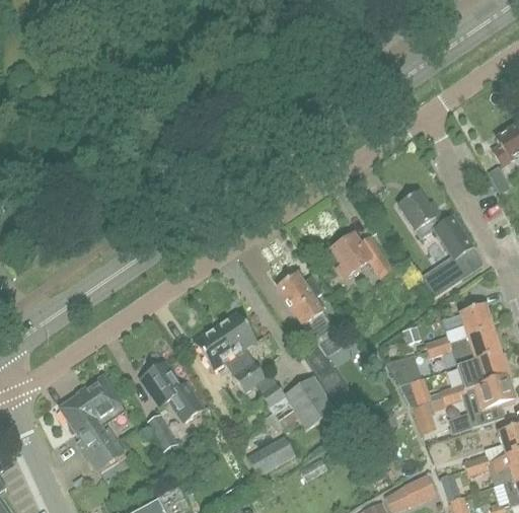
[(499,143),(492,148),(501,162),(512,155),(515,160),(518,156),(518,122),(496,138),(499,143)]
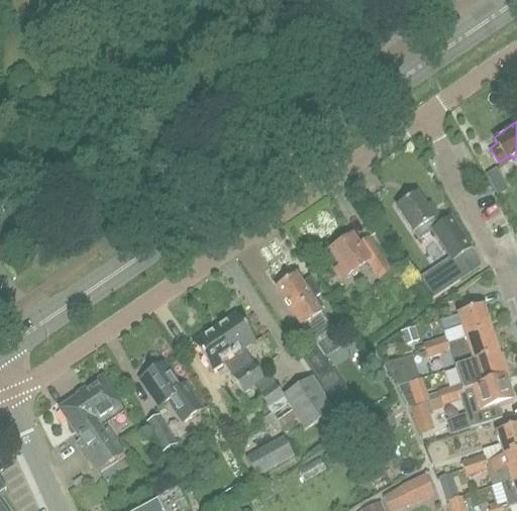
[(424,202),(415,189),(406,195),(404,194),(400,197),(400,200),(396,202),(413,227),(414,226),(419,234),(433,225),(453,256),(471,244),(449,212),(442,216),(430,198),(424,202)]
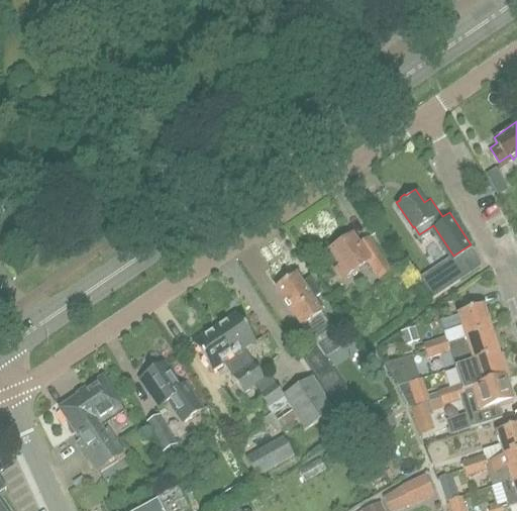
[(369,231),(356,239),(351,232),(329,246),(346,272),(366,259),(378,276),(393,267),(369,231)]
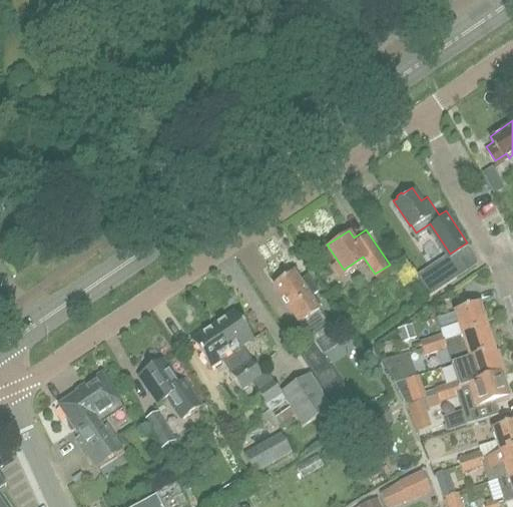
[(447,250),(415,273),(428,291),(459,270),(447,250)]
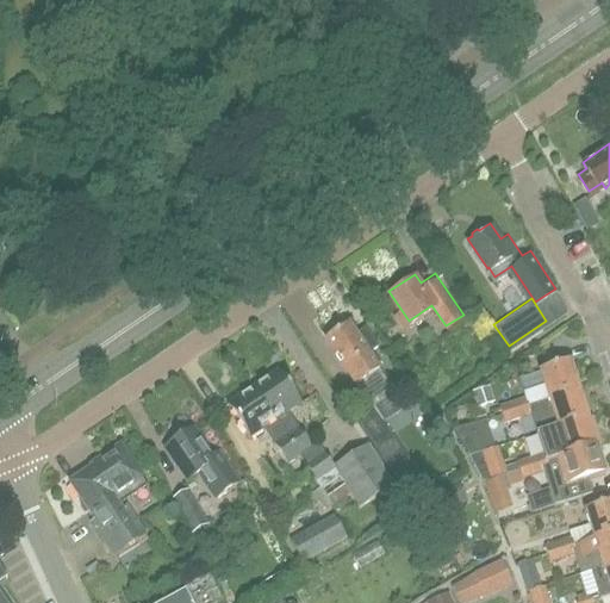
[(336,325),(325,334),(336,349),(347,365),(346,366),(355,379),(372,404),(381,397),(391,390),(393,385),(378,364),(369,350),(378,344),(365,325),(356,331),(348,318),(336,325)]
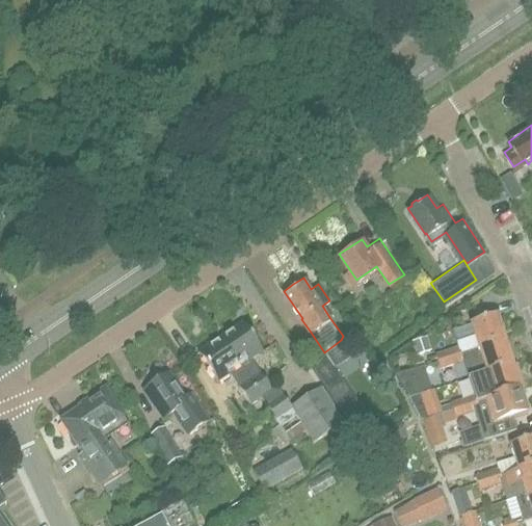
[(505,335),(497,310),(470,318),(474,331),(457,336),(458,341),(461,349),(478,343),(505,335)]
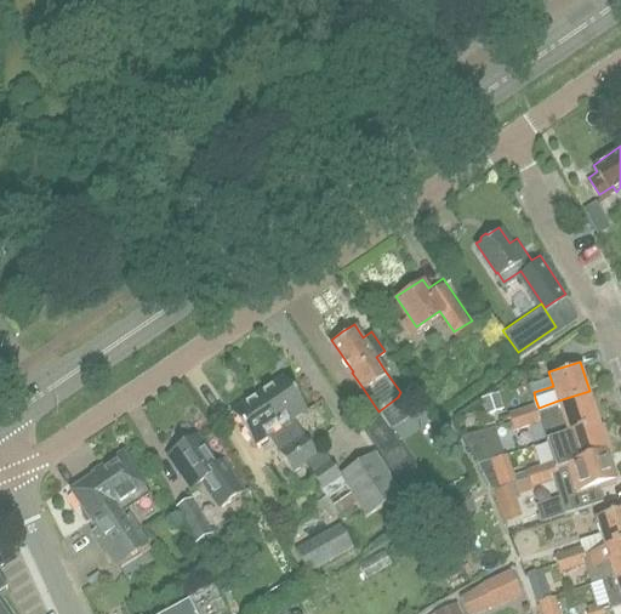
[(284,371),(257,390),(305,460),(325,490),(339,509),(345,517),(362,506),(365,512),(402,489),(375,447),(339,470),(323,445),(317,450),(291,413),(306,403),(284,371)]
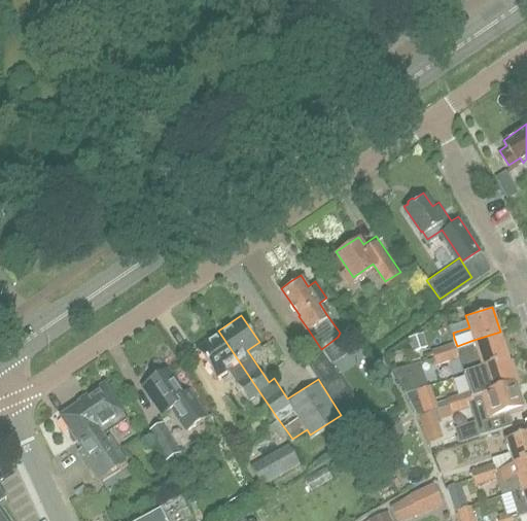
[(258,390),(218,331),(196,346),(214,373),(225,366),(247,397),(258,390)]
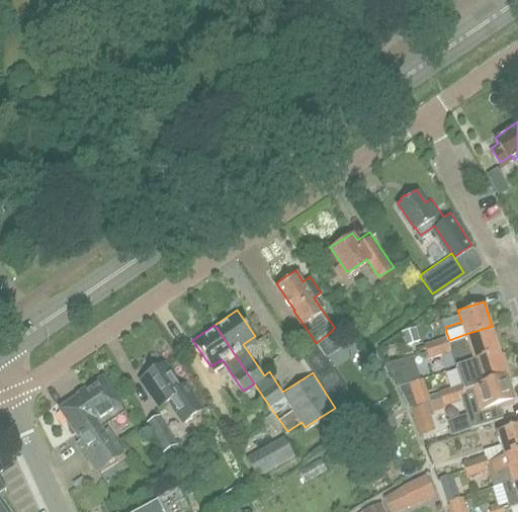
[(403,329),(407,342),(420,338),(416,325),(403,329)]
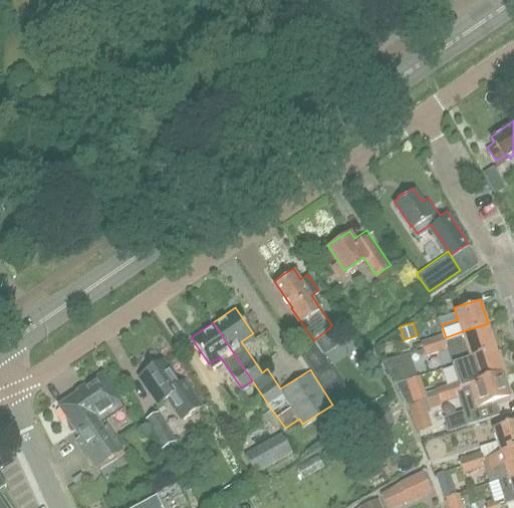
[(495,346),(488,323),(462,331),(469,355),(495,346)]
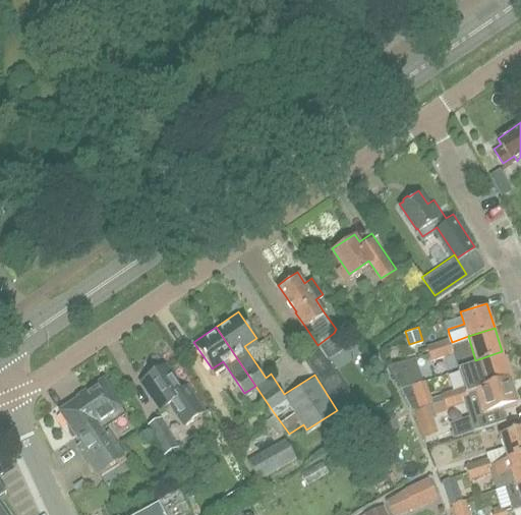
[(451,342),(452,342),(449,334),(425,342),(429,355),(440,352),(438,346),(441,345),(439,339),(449,336),(451,342)]
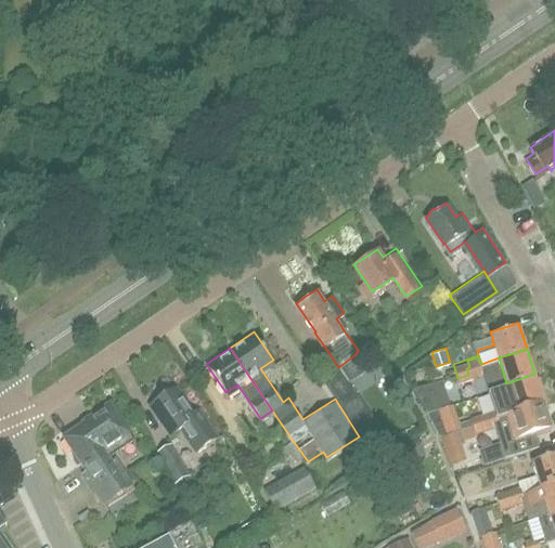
[(468,375),(457,378),(459,381),(483,374),(481,364),(480,364),(478,357),(467,361),(469,367),(466,368),(468,375)]
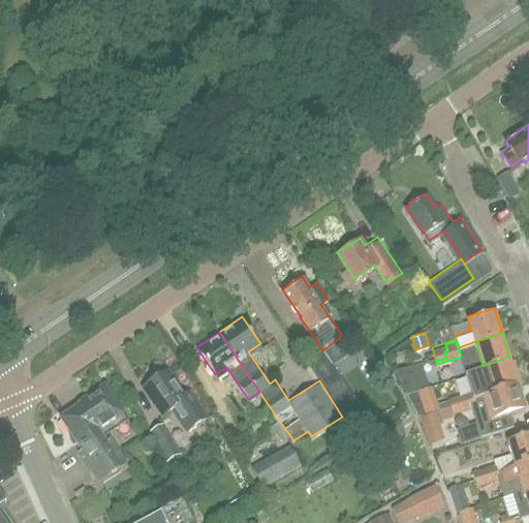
[(323,351),(310,361),(324,381),(338,372),(323,351)]
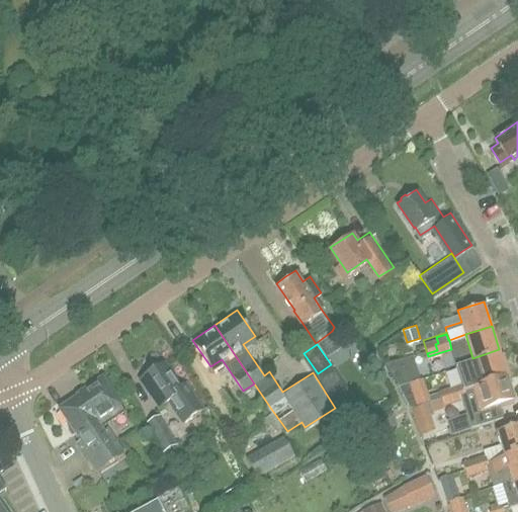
[(472,358),(455,363),(461,380),(462,385),(463,385),(464,387),(507,373),(503,361),(506,361),(503,350),(500,351),(499,349),(472,358)]
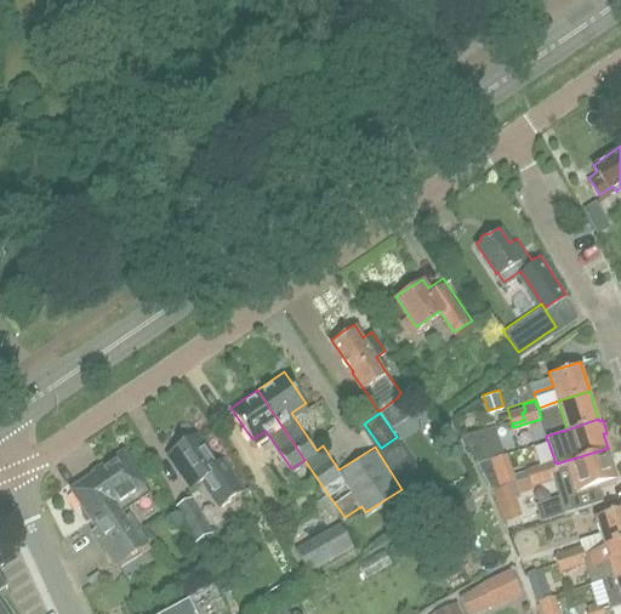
[(174,447),(170,449),(193,484),(205,476),(222,501),(240,488),(220,458),(216,460),(209,448),(205,450),(194,433),(182,441),(181,439),(172,445),(174,447)]
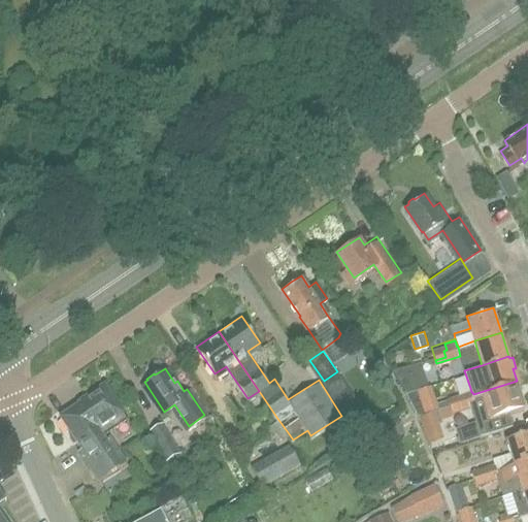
[(337,371),(324,381),(348,414),(361,404),(337,371)]
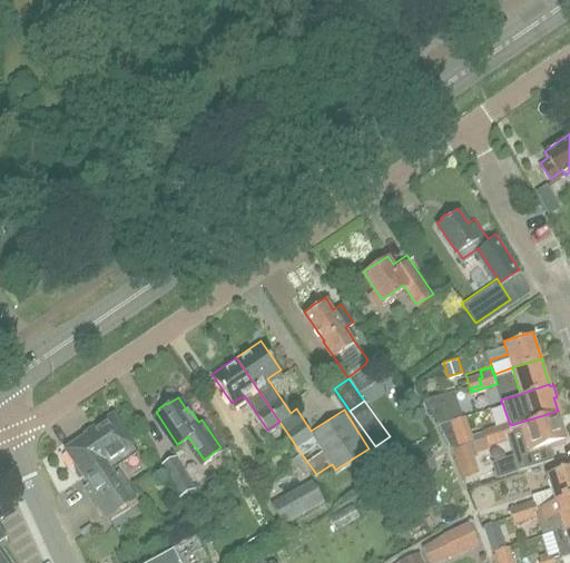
[(89,428),(111,465),(125,456),(119,450),(134,440),(114,411),(89,428)]
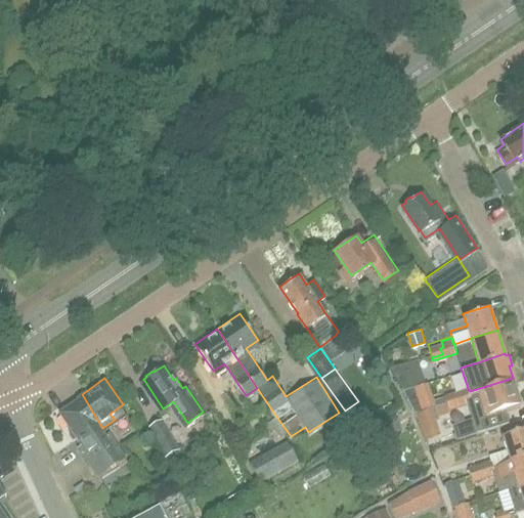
[(467,385),(456,388),(457,392),(455,393),(460,402),(466,400),(476,430),(509,419),(505,406),(520,402),(513,378),(470,391),(469,389),(468,389),(467,385)]
